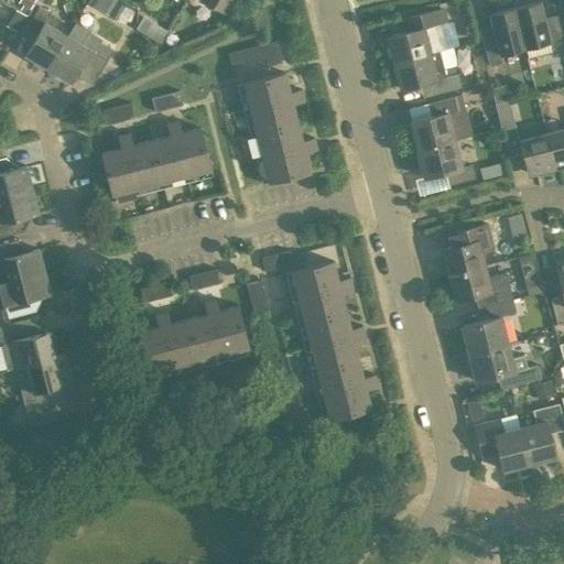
[(121,0),(89,0),(88,3),(123,23),(133,7),(121,0)]
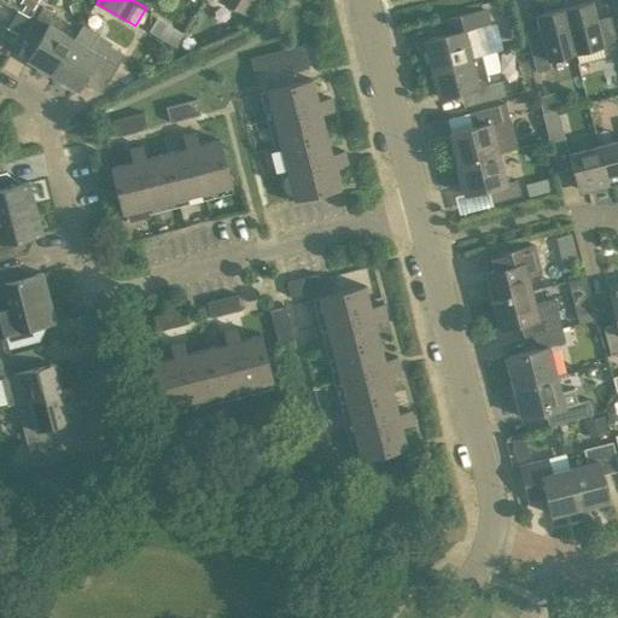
[(223,0),(246,13),(254,0),(223,0)]
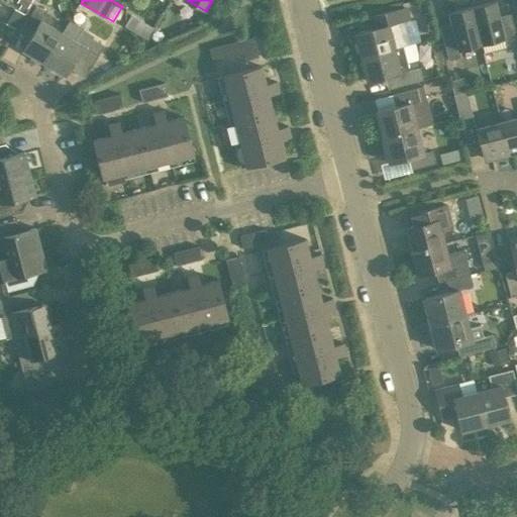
[(494,0),(471,6),(481,43),(503,37),(505,45),(516,42),(510,13),(498,16),(494,0)]
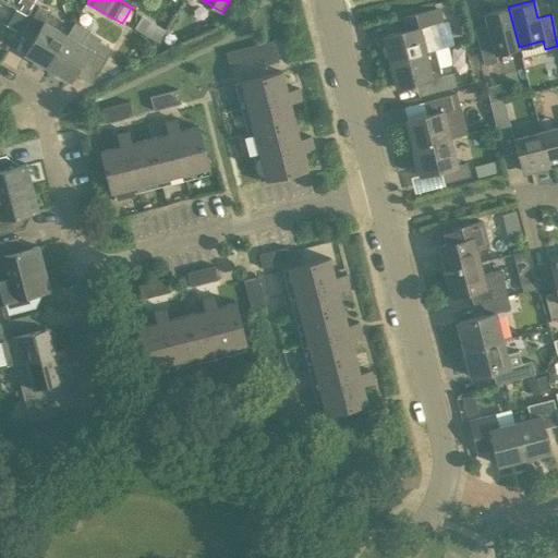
[(24,55),(46,68),(65,35),(53,28),(59,19),(37,5),(25,27),(36,34),(24,55)]
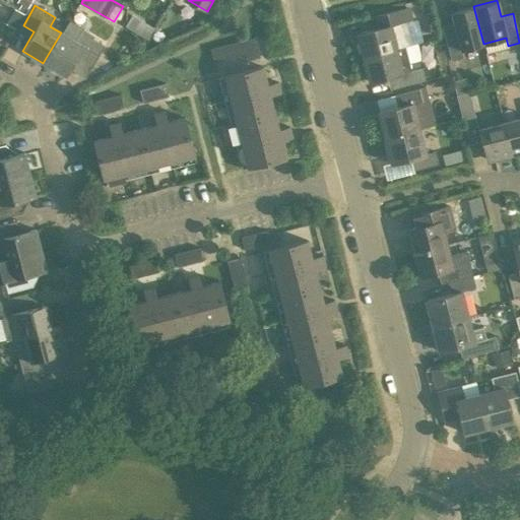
[(460,50),(483,44),(473,6),(450,12),(454,28),(442,31),(450,61),(462,57),(460,50)]
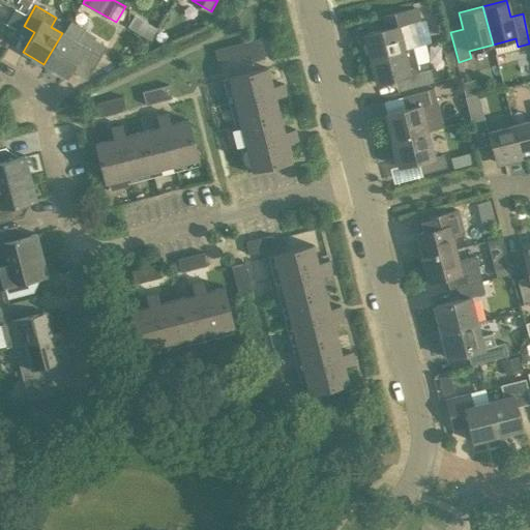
[(363,33),(370,58),(412,48),(417,46),(411,22),(416,21),(413,7),(388,13),(392,26),(363,33)]
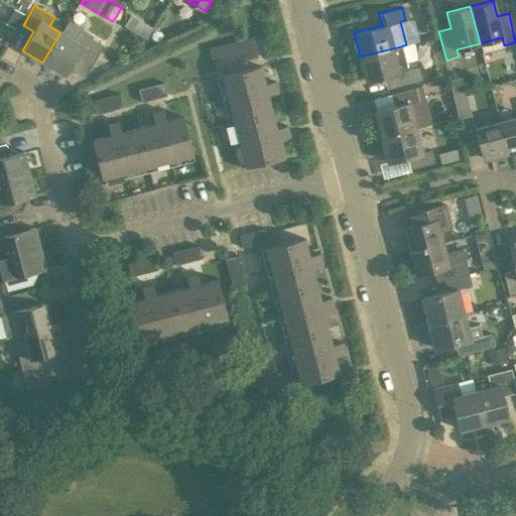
[(125,26),(145,38),(152,27),(131,15),(125,26)]
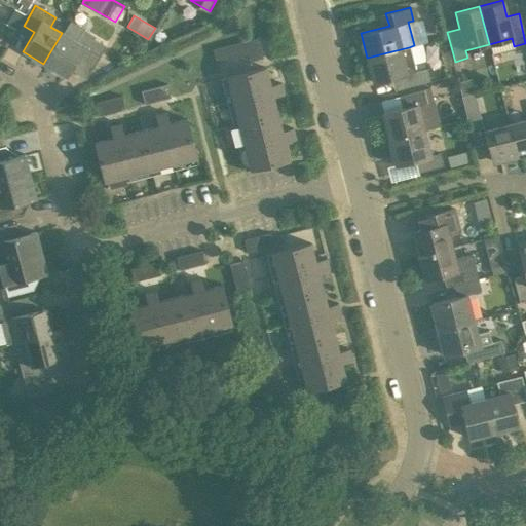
[(69,22),(62,33),(43,64),(65,76),(72,66),(78,69),(83,61),(87,63),(99,43),(80,32),(79,28),(69,22)]
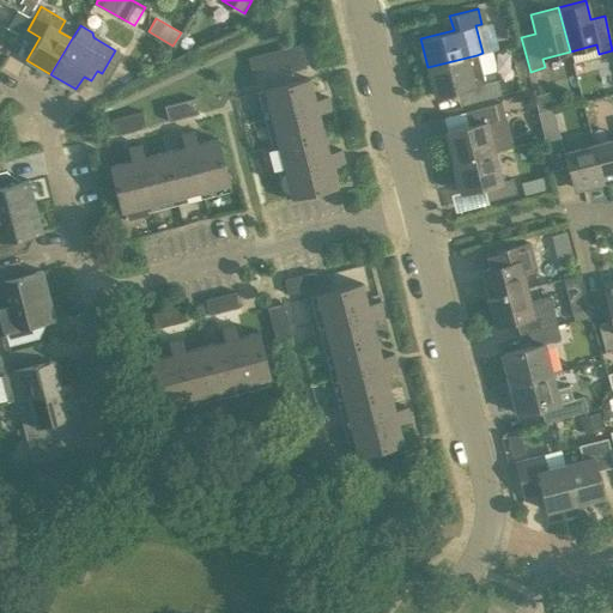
[(305,67),(299,44),(247,58),(250,73),(289,64),(290,71),(305,67)]
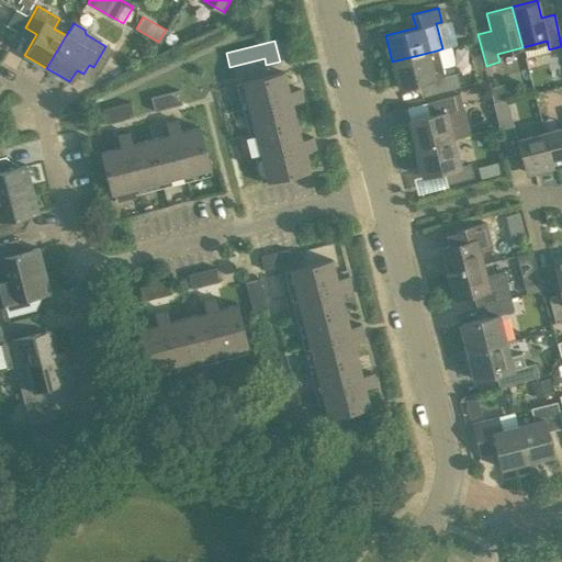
[(444,76),(437,51),(392,62),(398,88),(429,80),(433,93),(458,87),(454,74),(444,76)]
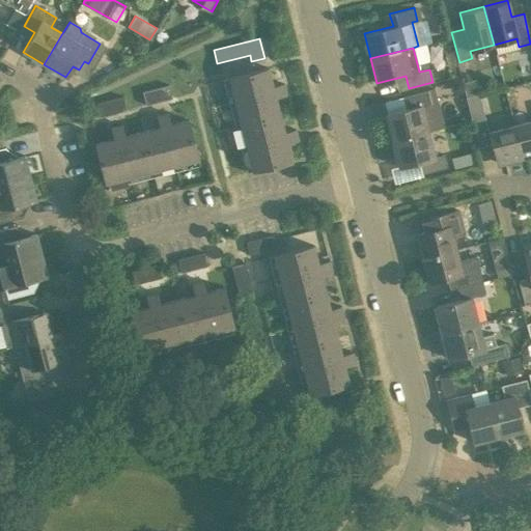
[(222,80),(246,172),(252,170),(291,161),(286,142),(297,140),(295,130),(283,132),(275,96),(285,93),(282,83),(272,86),(268,68),(228,78),(222,80)]
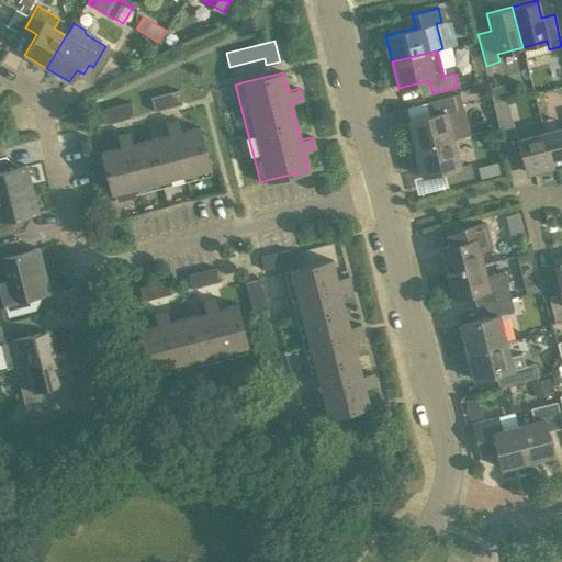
[(177,91),(150,98),(154,112),(181,104),(177,91)]
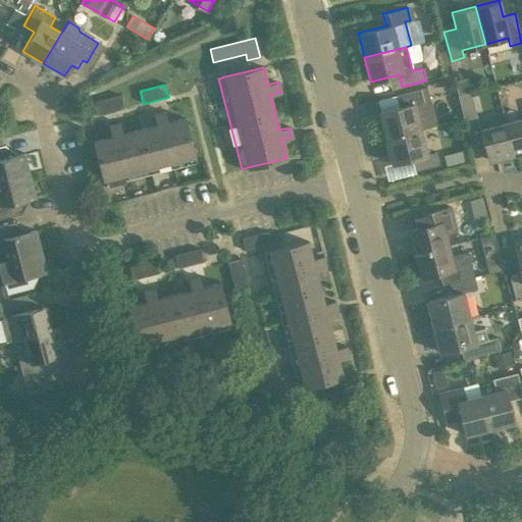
[(378,113),(384,139),(420,129),(436,124),(427,88),(420,90),(419,89),(395,96),(398,107),(378,113)]
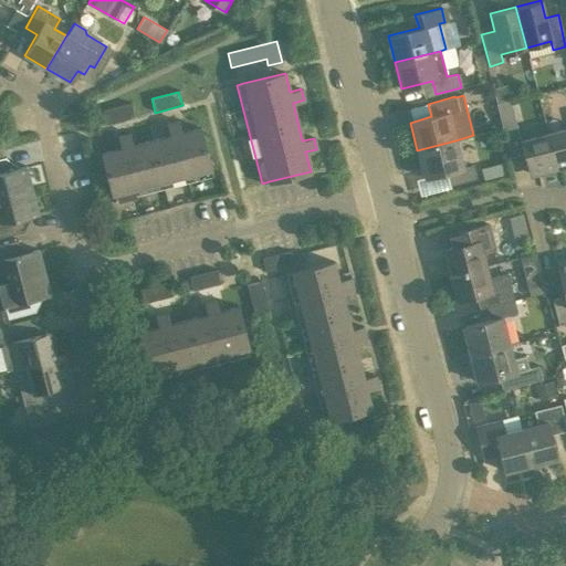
[(510,100),(496,103),(500,116),(513,113),(510,100)]
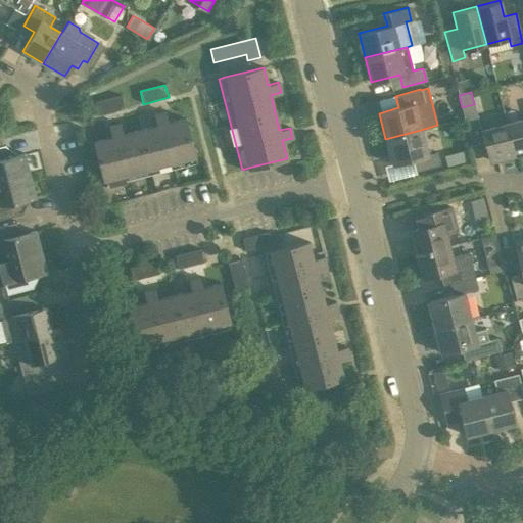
[(124,108),(120,95),(94,102),(97,115),(124,108)]
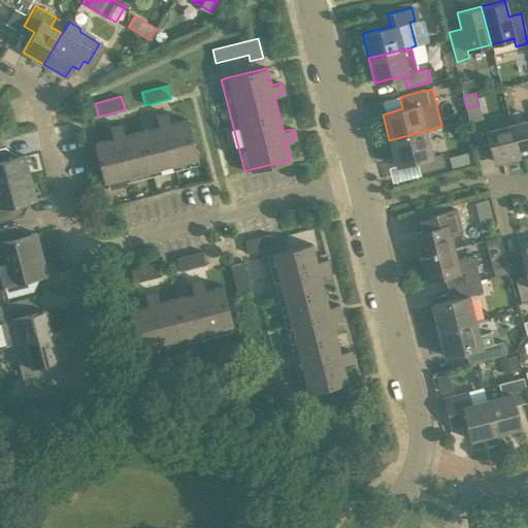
[(112,138),(94,142),(105,182),(107,188),(198,165),(197,158),(187,119),(168,124),(166,112),(156,116),(158,126),(123,135),(120,125),(109,127),(112,138)]
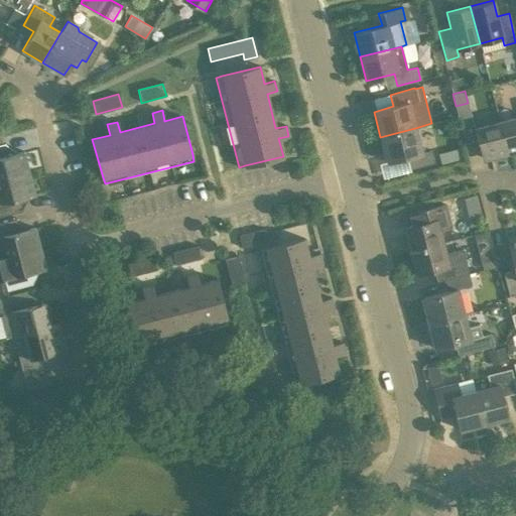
[(493,158),(507,155),(498,122),(474,128),(471,116),(459,119),(466,143),(477,140),(481,157),(492,155),(493,158)]
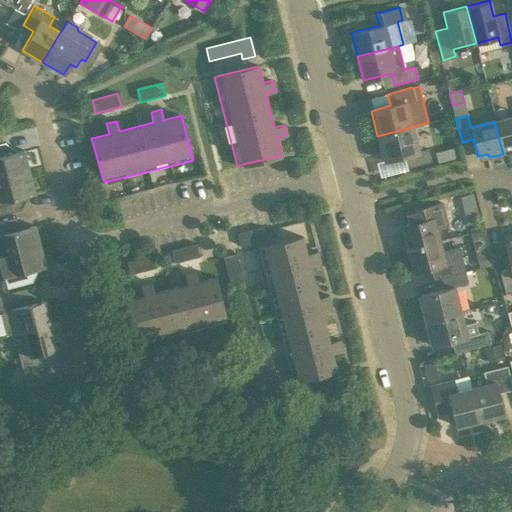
[(511,116),(494,121),(503,154),(511,151),(511,116)]
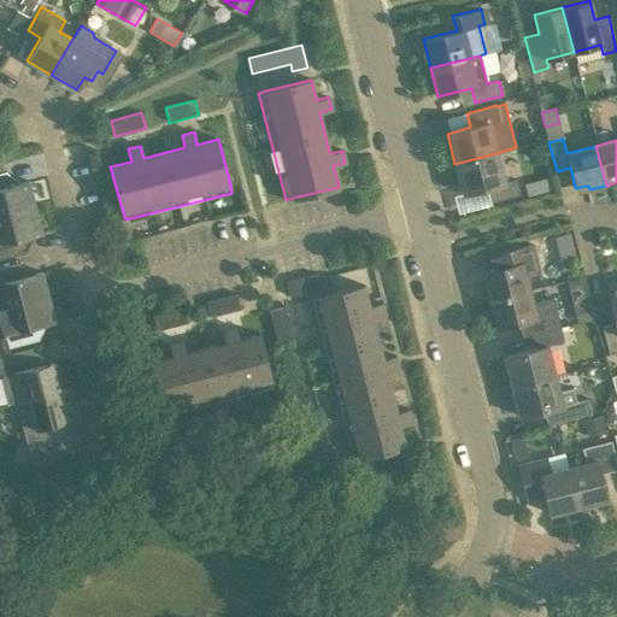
[(504,182),(497,153),(454,164),(462,194),(486,188),(489,201),(518,194),(515,180),(504,182)]
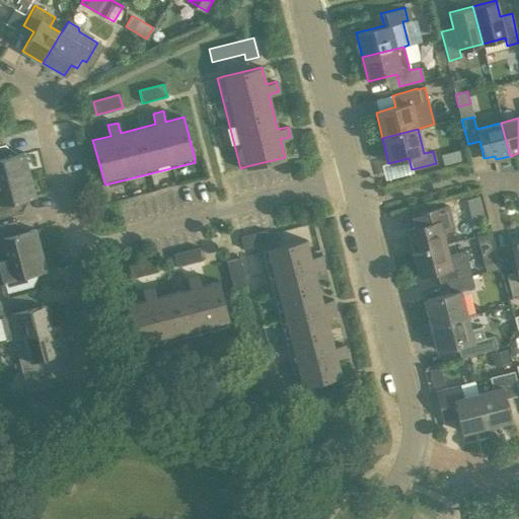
[(0,179),(28,172),(23,152),(8,156),(5,144),(0,145),(0,179)]
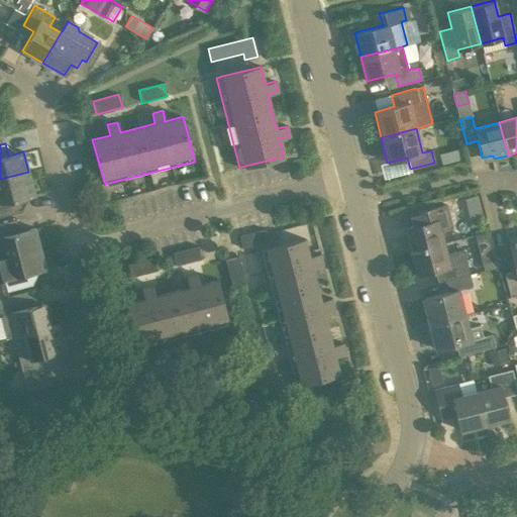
[(447,151),(449,163),(461,160),(459,148),(447,151)]
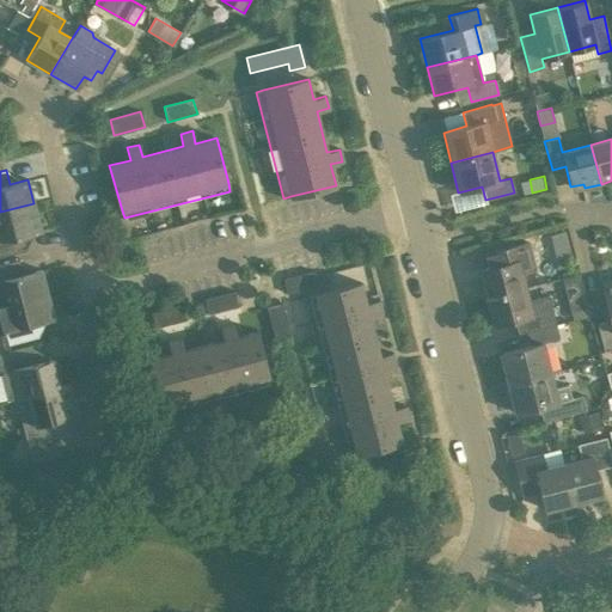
[(34,203),(0,212),(0,256),(26,250),(23,237),(41,232),(34,203)]
